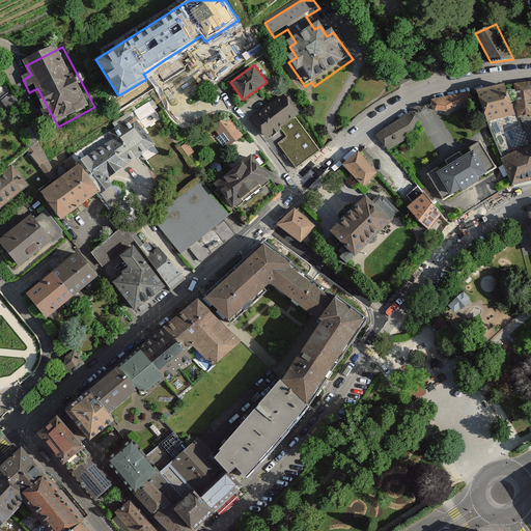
[(487,121),(516,115),(504,82),(476,90),(487,121)]
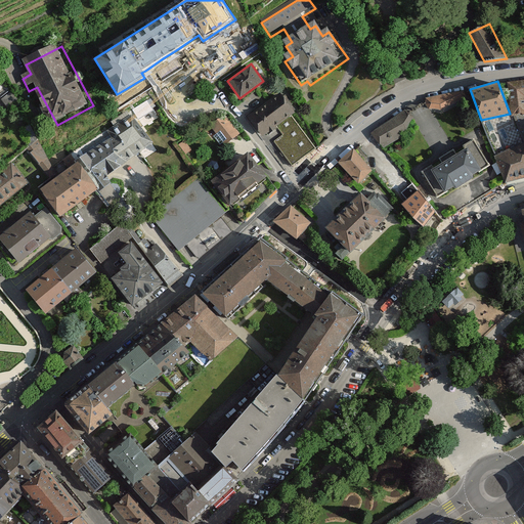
[(510,114),(523,114),(523,81),(507,83),(510,114)]
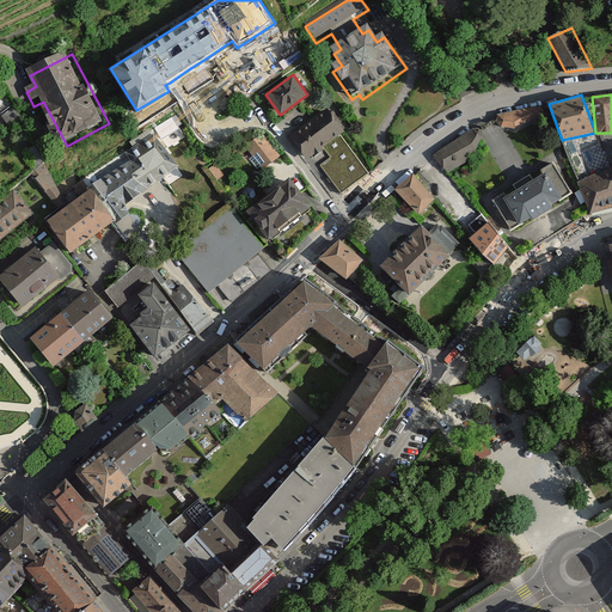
[(346,132),(330,110),(289,139),(305,160),(324,147),(331,158),(320,165),(341,193),(368,173),(341,134),(346,132)]
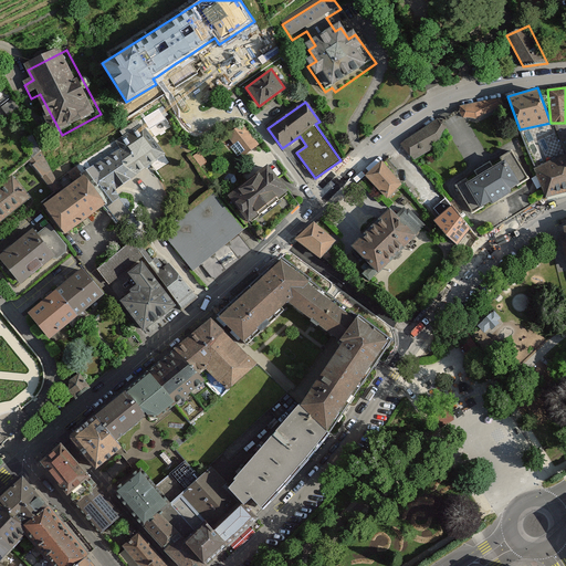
[(502,103),(461,112),(462,119),(478,124),(503,111),(502,103)]
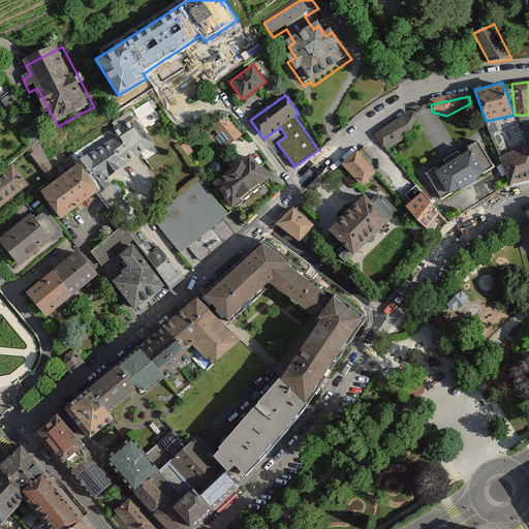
[(115,179),(158,148),(134,114),(109,132),(114,141),(84,161),(87,166),(109,197),(122,188),(115,179)]
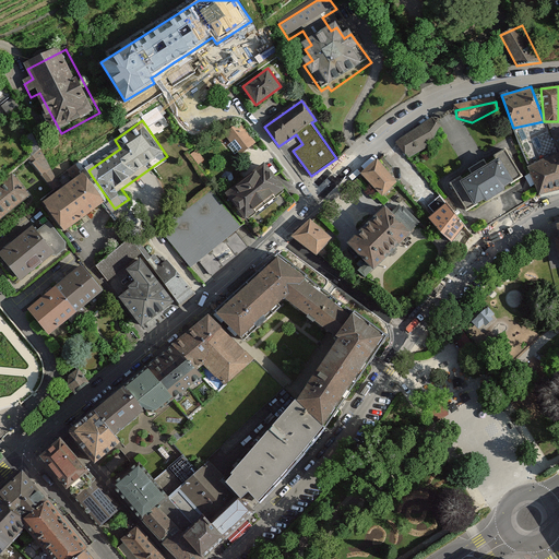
[(444,130),(437,121),(397,145),(406,158),(438,141),(444,130)]
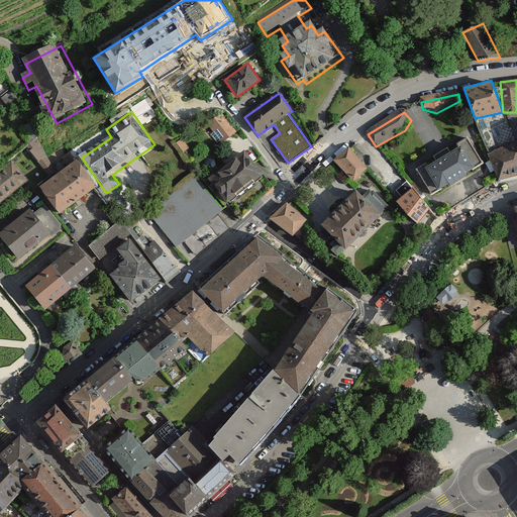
[(489,152),(516,141),(503,112),(475,118),(489,152)]
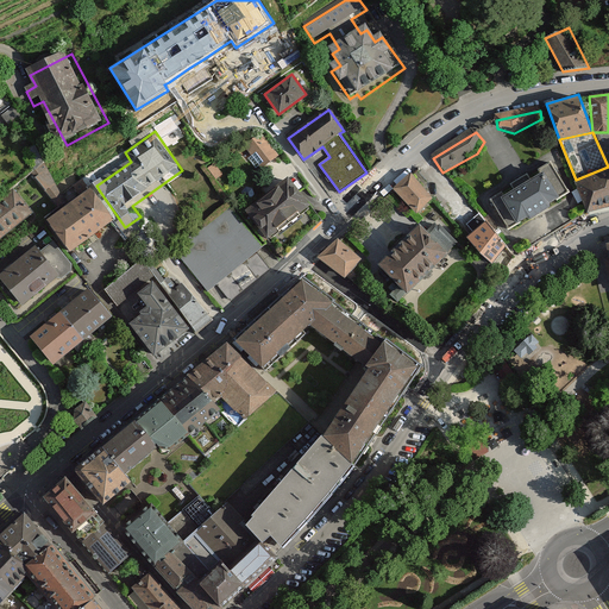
[(265,136),(244,152),(264,177),(284,162),(265,136)]
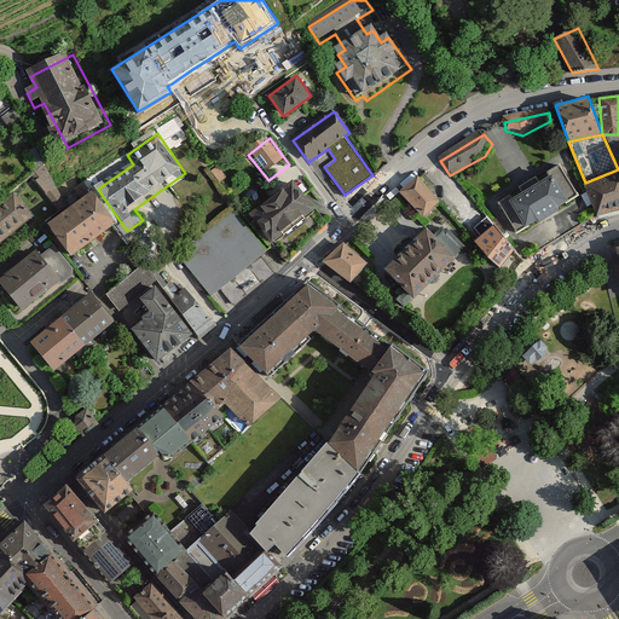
[(557,206),(577,195),(560,166),(548,173),(549,177),(538,183),(536,177),(519,187),(522,192),(513,198),(510,195),(499,202),(518,230),(534,220),(538,221),(557,209),(557,206)]
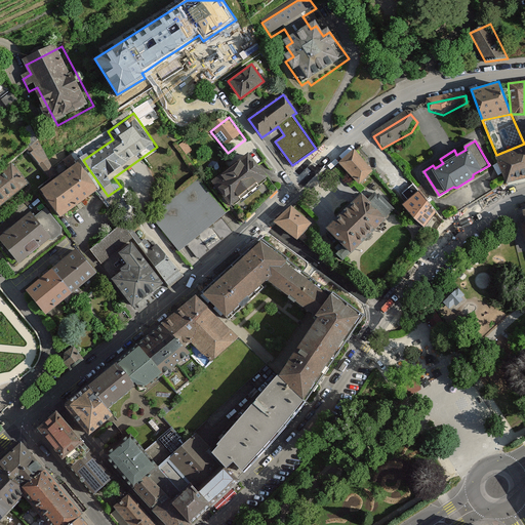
[(524,143),(524,144),(496,155),(506,184),(524,178),(524,143)]
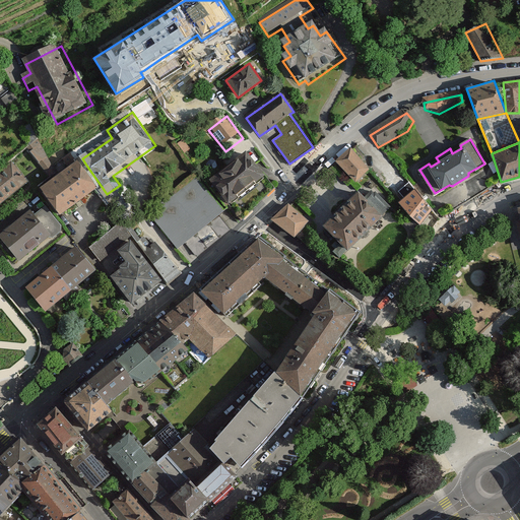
[(187,142),(180,147),(187,156),(194,151),(187,142)]
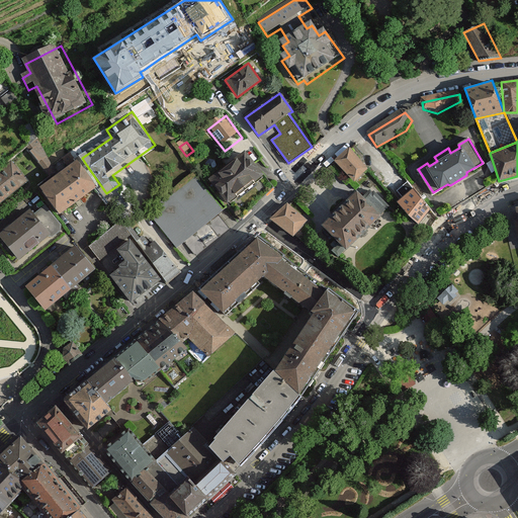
[(39,147),(31,154),(55,184),(63,179),(39,147)]
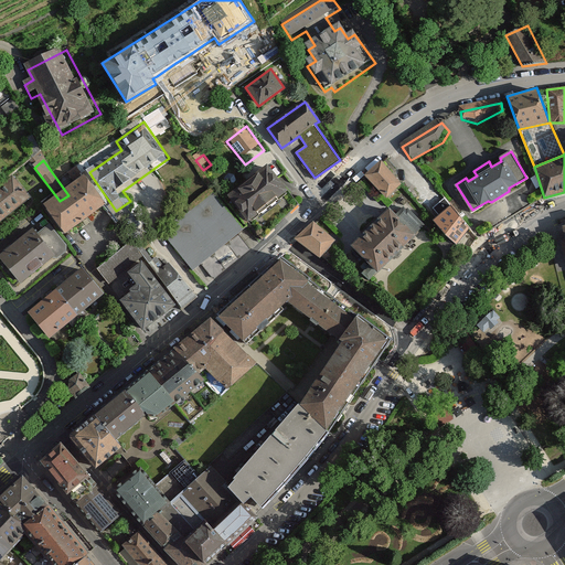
[(407,191),(384,164),(366,179),(390,206),(407,191)]
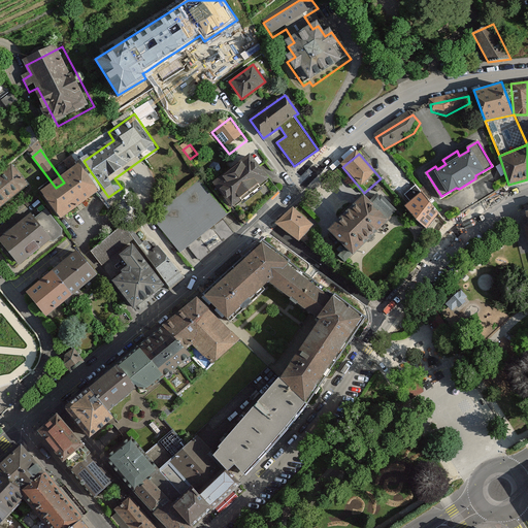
[(276,189),(252,158),(216,187),(240,218),(276,189)]
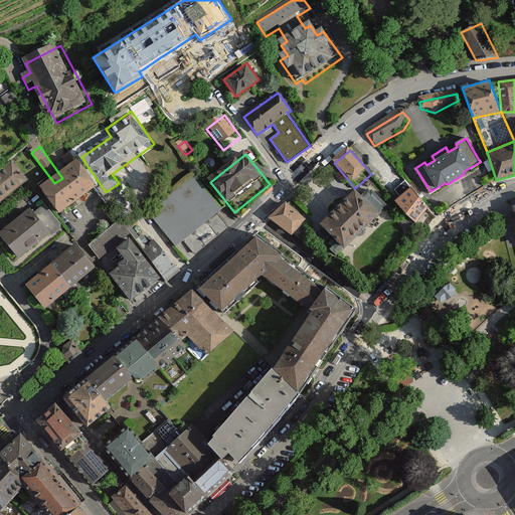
[(0,170),(0,200),(26,180),(11,162),(0,170)]
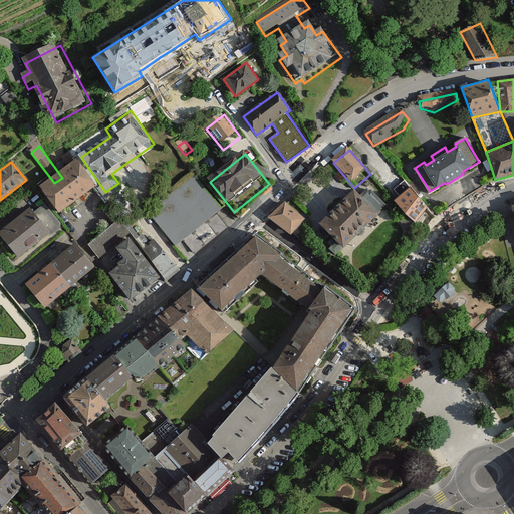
[(105,192),(84,162),(62,178),(54,183),(46,189),(67,217),(105,192)]
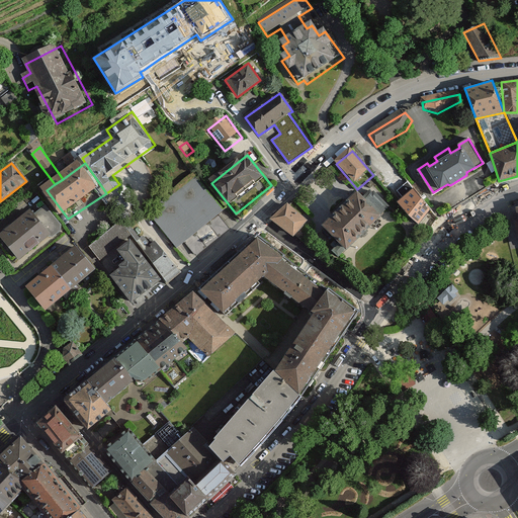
[(148,212),(190,262),(235,221),(193,171),(148,212)]
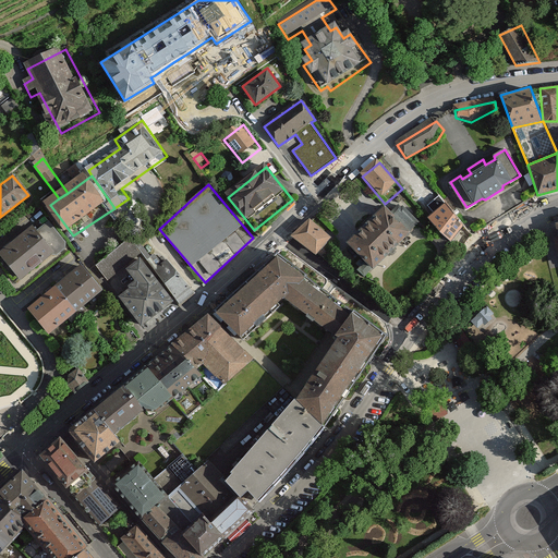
[(438,210),(449,202),(443,194),(432,203),(438,210)]
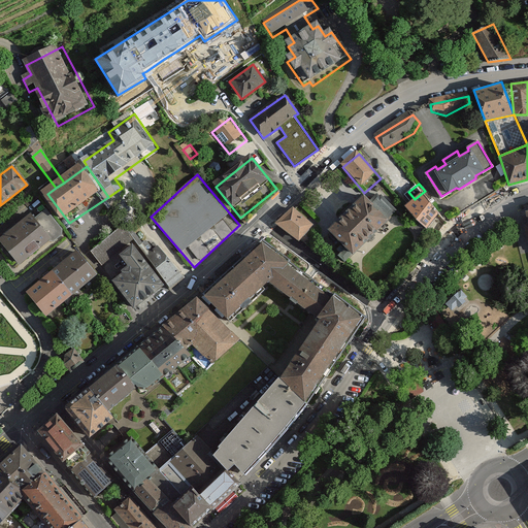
[(370,205),(366,201),(331,236),(357,263),(363,257),(393,227),(387,222),(396,211),(381,196),(370,205)]
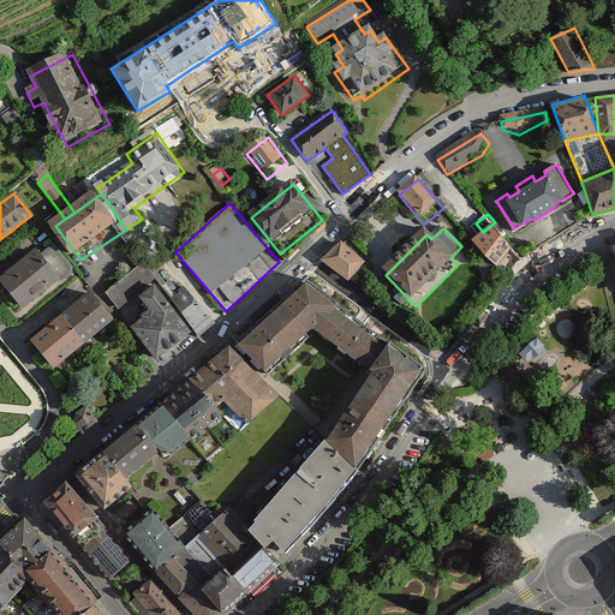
[(491,230),(478,245),(489,255),(483,262),(502,280),(521,257),(491,230)]
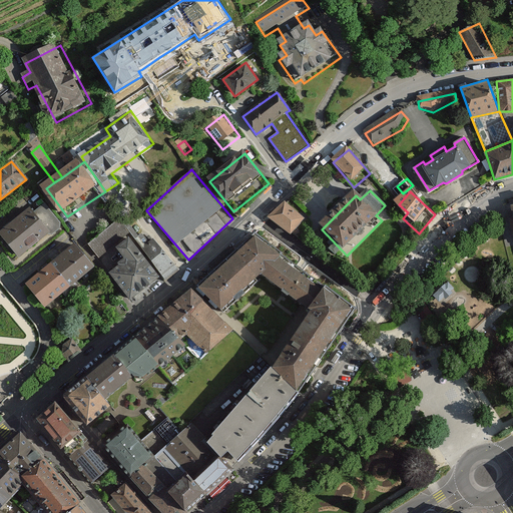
[(59,228),(60,222),(45,204),(44,204),(32,213),(29,209),(0,232),(2,235),(0,236),(0,242),(12,258),(17,253),(18,255),(46,233),(52,234),(59,228)]
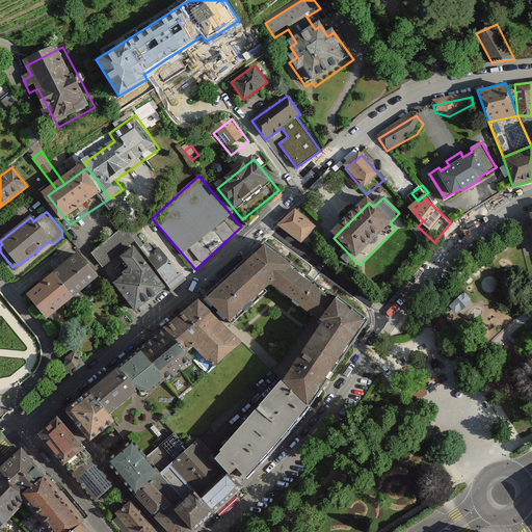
[(304,248),(319,231),(296,212),(282,230),(304,248)]
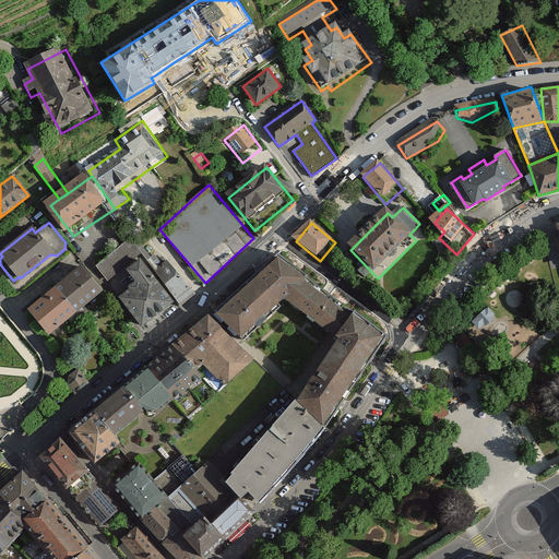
[(100,268),(113,284),(146,260),(133,242),(100,268)]
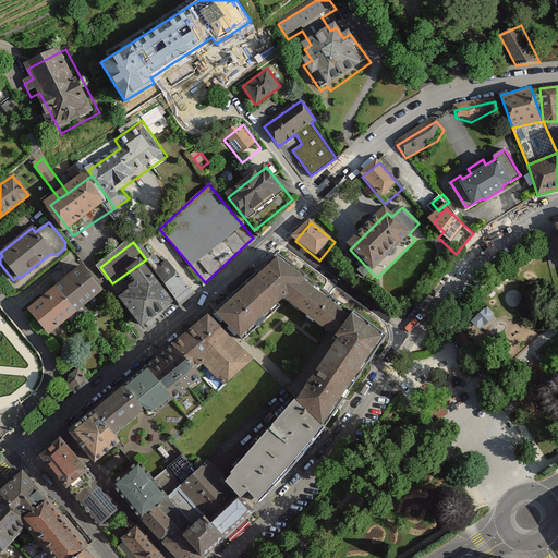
[(277,254),(214,311),(240,337),(283,298),(305,277),(307,276),(277,254)]
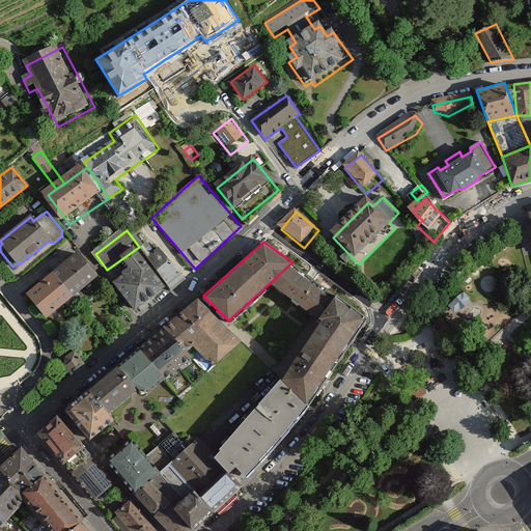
[(140,315),(173,291),(149,260),(139,247),(123,258),(135,274),(118,286),(140,315)]
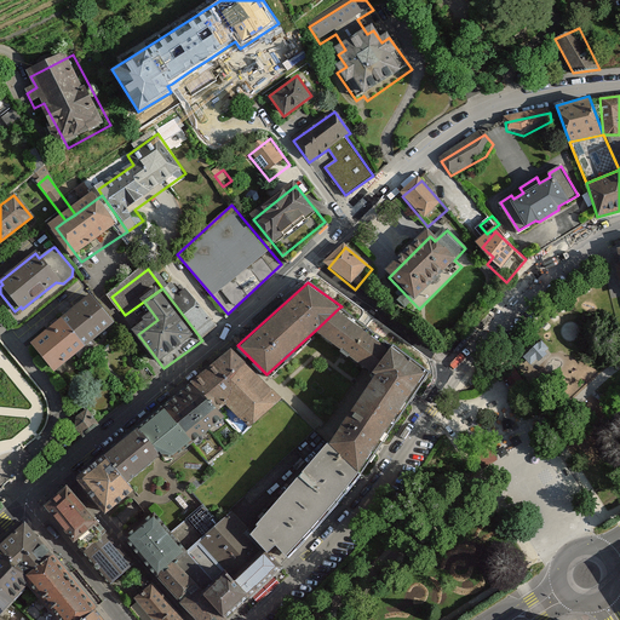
[(202,340),(217,327),(189,292),(174,304),(202,340)]
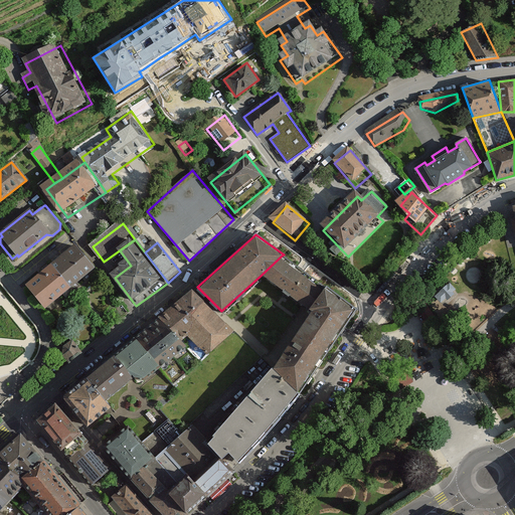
[(93,268),(74,246),(51,266),(69,287),(93,268)]
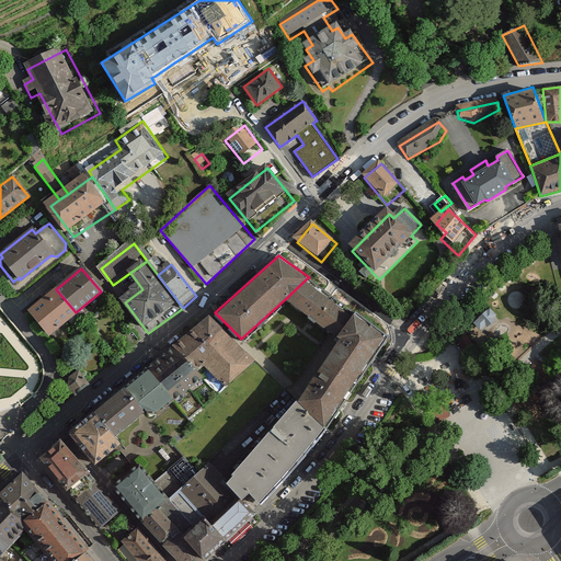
[(354,315),(307,278),(285,299),(336,338),(354,315)]
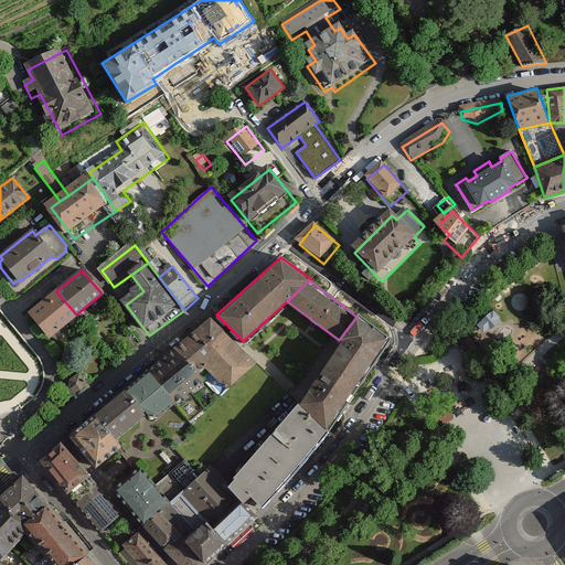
[(76,315),(56,291),(31,312),(50,336),(76,315)]
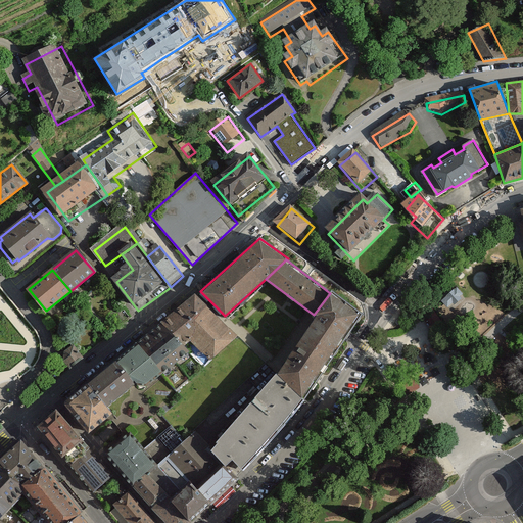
[(457,287),(441,301),(448,308),(464,295),(457,287)]
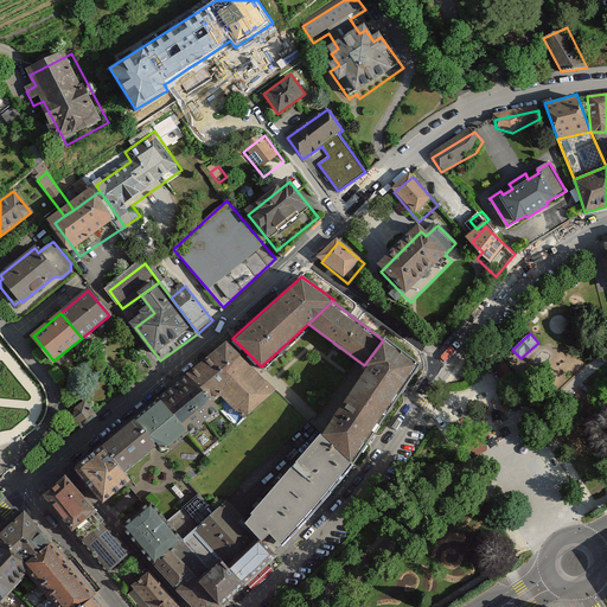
[(384,338),(383,340),(364,365),(370,369),(324,436),(353,465),(420,365),(384,338)]
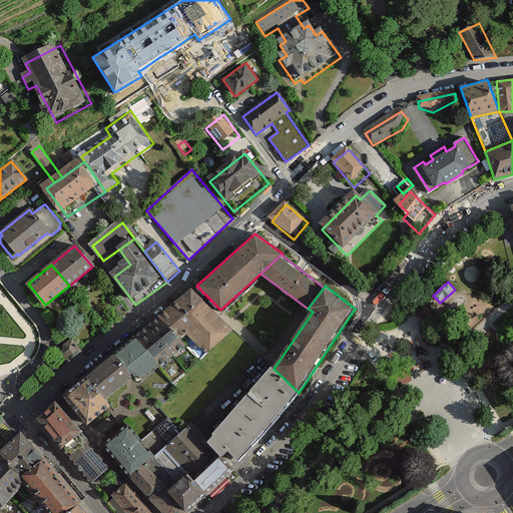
[(200,360),(231,331),(190,291),(158,318),(185,345),(200,360)]
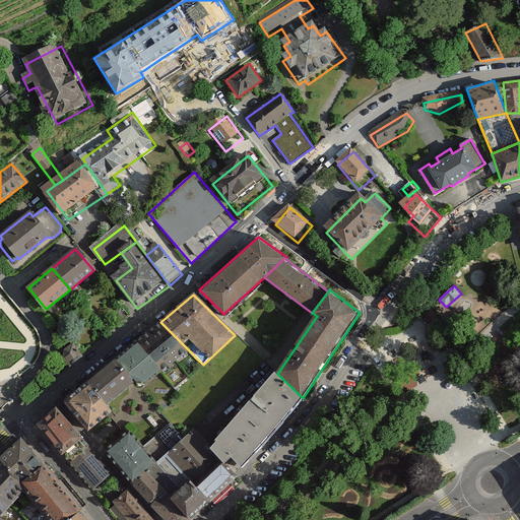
[(188,349),(160,322),(135,342),(159,372),(188,349)]
